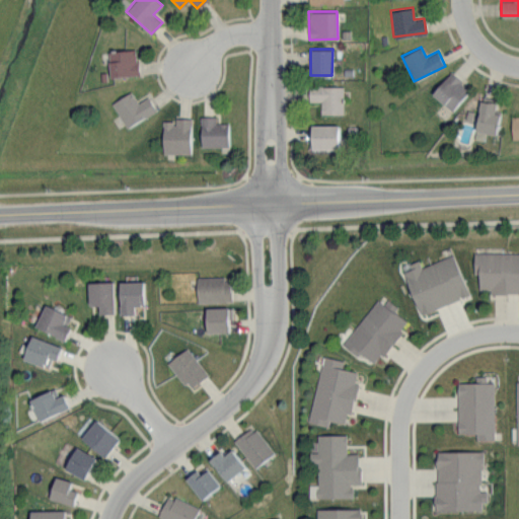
[(137,75),(136,50),(108,51),(109,76),(137,75)]
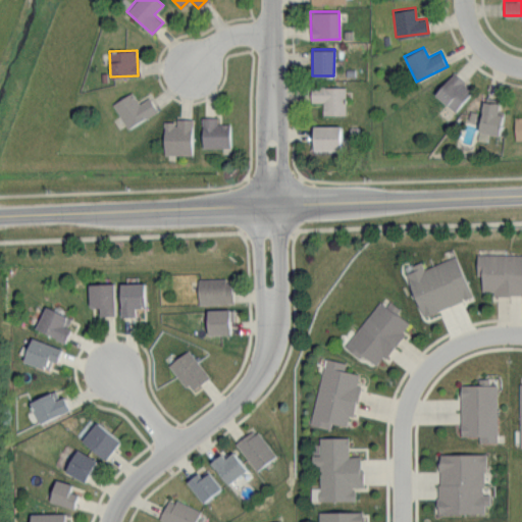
[(434,93),(454,111),(473,90),(454,72),(434,93)]
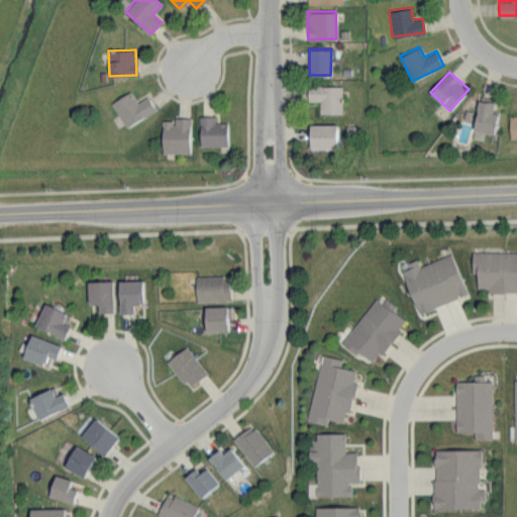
[(319,113),(341,113),(341,86),(307,85),(307,100),(319,101),(319,113)]
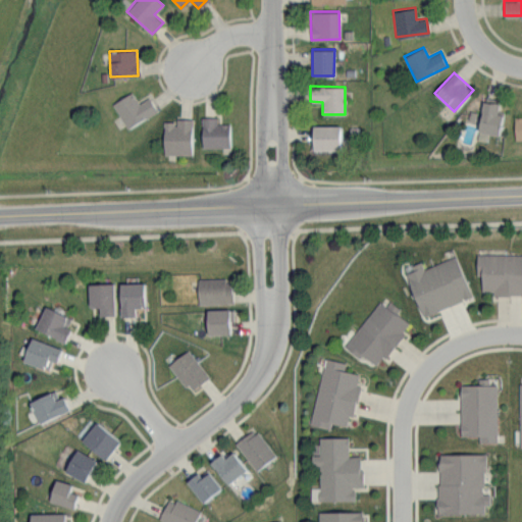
[(149,97),(138,103),(132,92),(113,102),(126,128),(157,111),(149,97)]
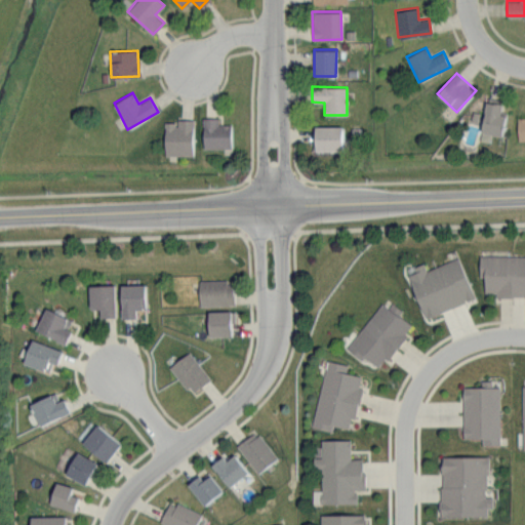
[(501,135),(506,115),(499,114),(501,102),(486,98),(479,139),(490,142),(491,133),(501,135)]
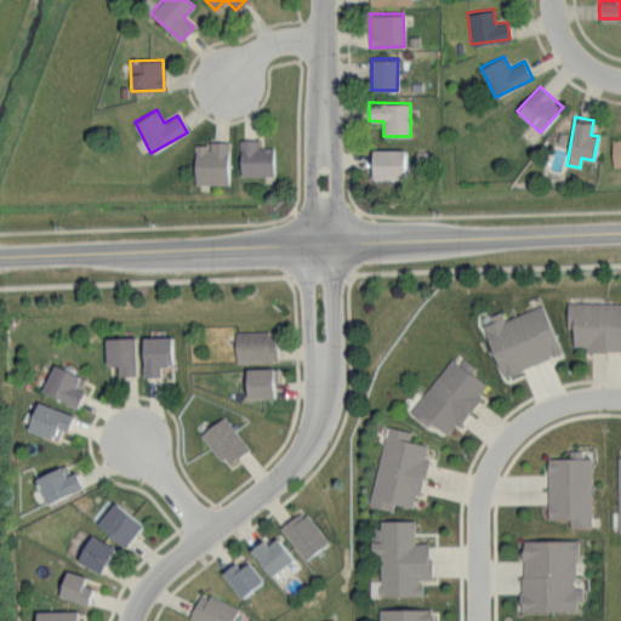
[(273,146),(258,146),(258,138),(239,138),(240,175),(273,175),(273,146)]
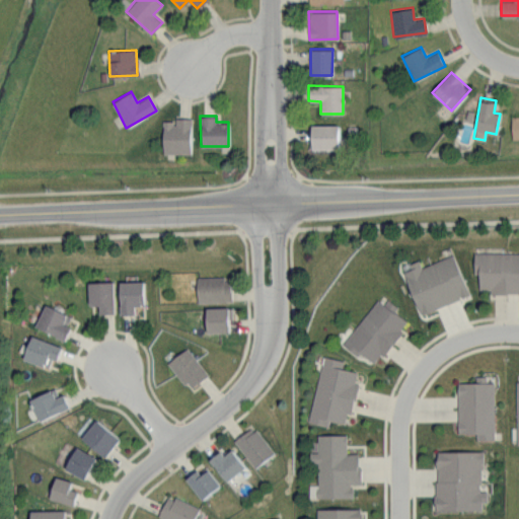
[(191,118),(175,118),(175,121),(162,121),(163,153),(191,153),(191,118)]
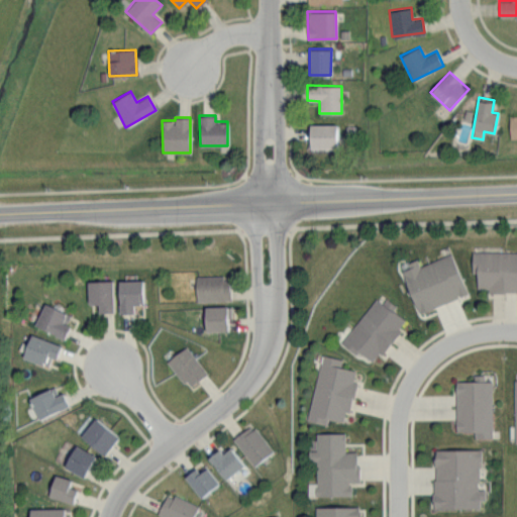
[(336,124),(309,124),(310,148),(337,147),(336,124)]
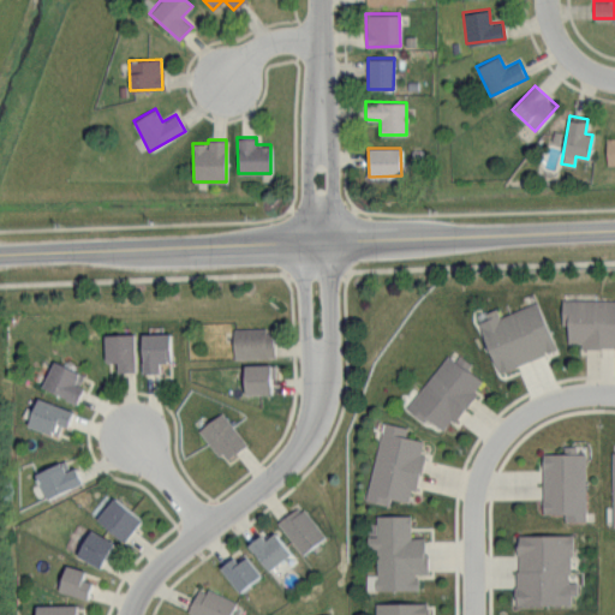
[(614,299),(614,347),(585,347),(584,341),(571,342),(572,323),(565,324),(565,299),(614,299)]
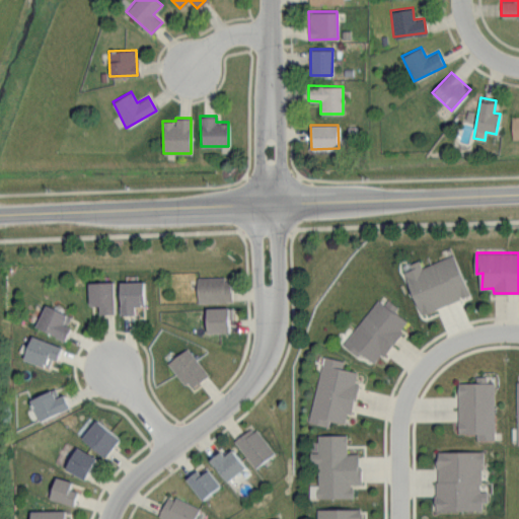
[(455,254),(424,267),(421,261),(413,264),(415,269),(406,272),(424,315),(437,310),(437,307),(471,294),(455,254)]
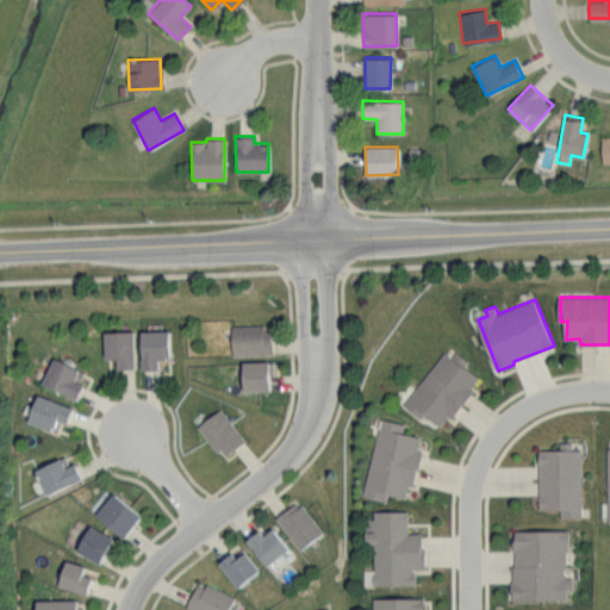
[(273,329),(266,330),(265,325),(234,325),(236,355),(274,354),(273,329)]
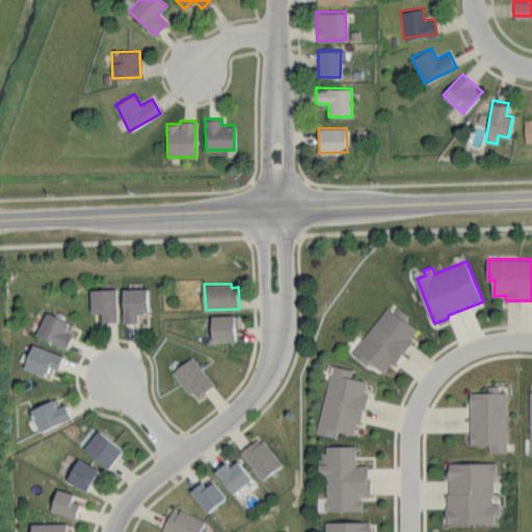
[(118,289),(92,289),(94,312),(104,313),(105,321),(120,321),(118,289)]
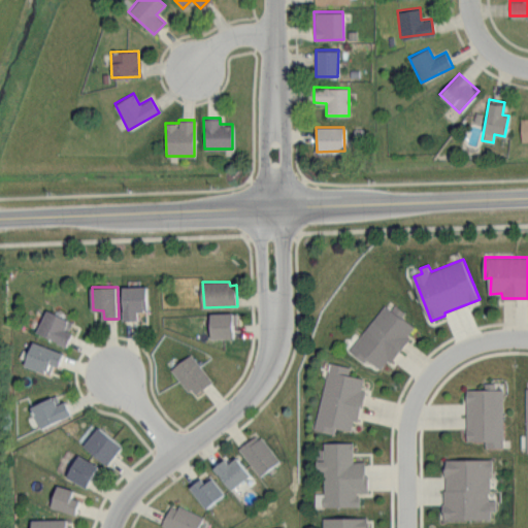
[(139,311),(145,310),(145,309),(150,309),(149,287),(124,287),(125,320),(139,320),(139,311)]
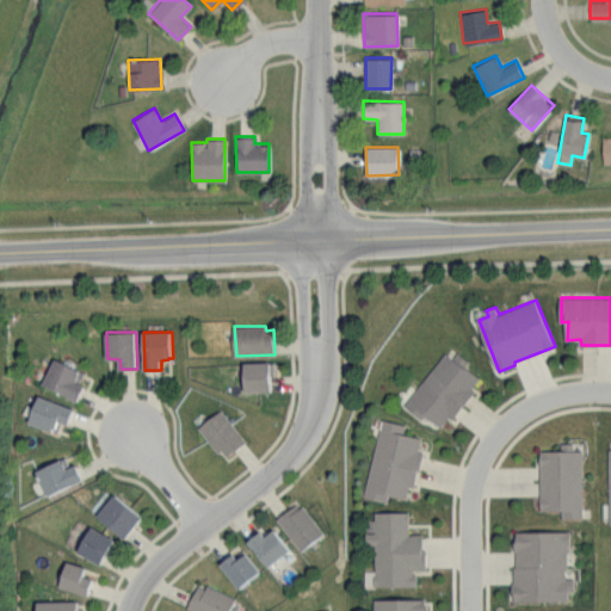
[(481,378),(466,368),(470,360),(460,353),(455,358),(448,353),(407,405),(423,419),(426,415),(443,426),(451,415),(455,418),(475,390),(471,388),(481,378)]
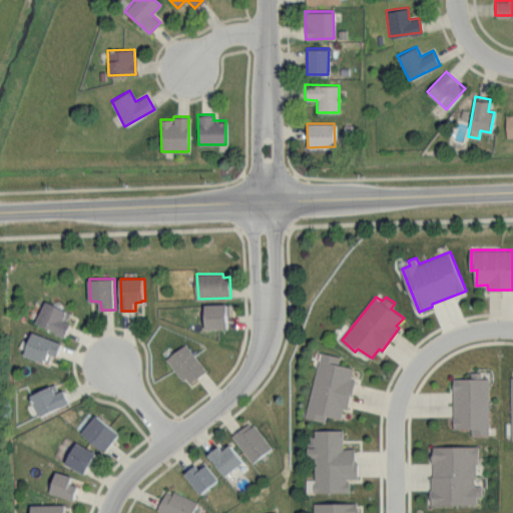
[(68,321),(71,313),(48,301),(38,322),(66,337),(71,323),(68,321)]
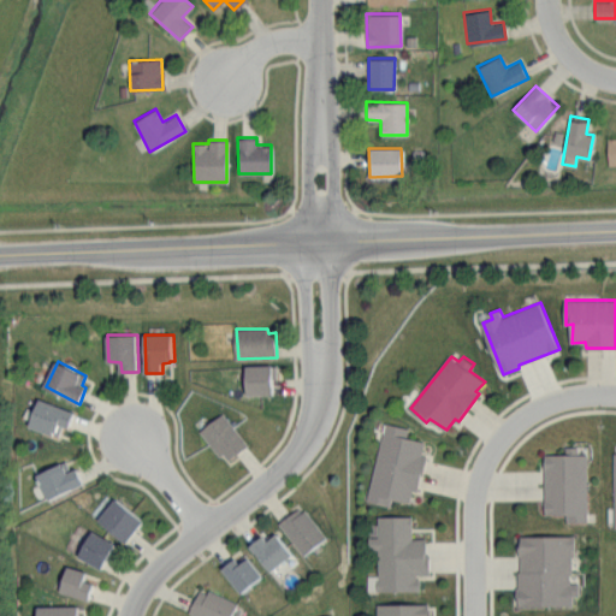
[(278,366),(273,366),(273,365),(248,366),(249,395),(274,394),(274,379),(278,379),(278,366)]
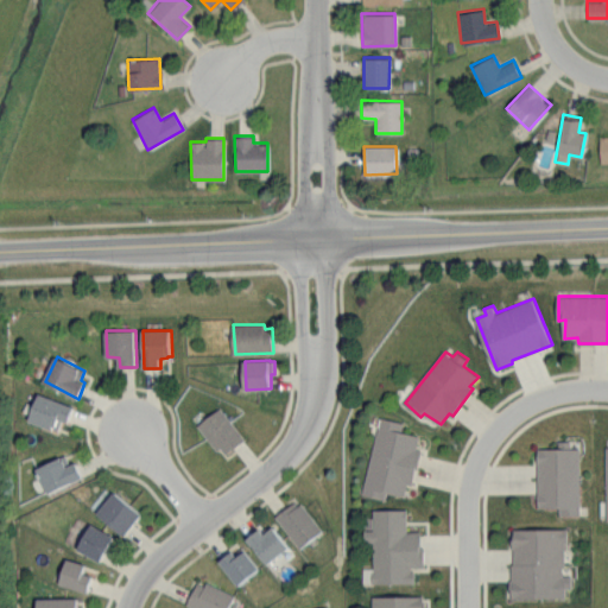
[(74,406),(42,393),(31,420),(54,429),(55,428),(59,430),(64,419),(68,422),(74,406)]
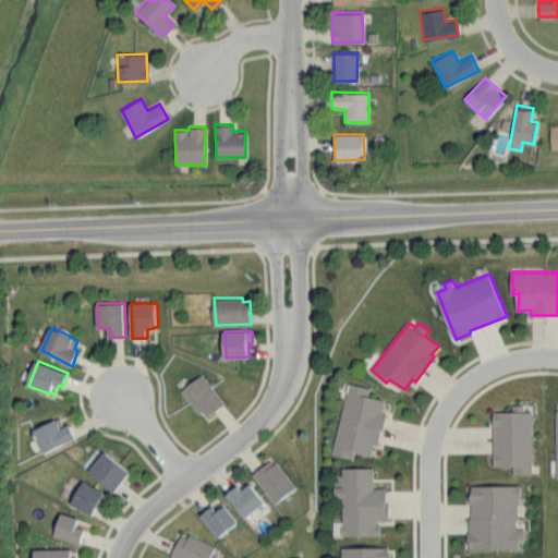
[(226,403),(215,411),(209,416),(204,411),(201,413),(183,390),(204,374),(226,403)]
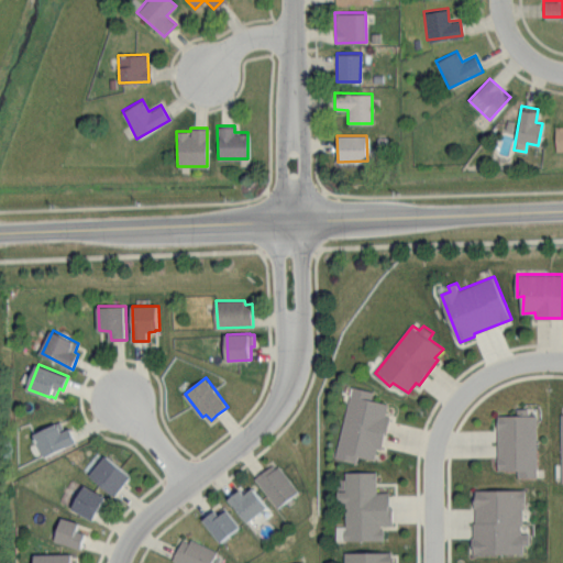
[(389,404),(373,399),(375,392),(354,386),(337,457),(359,463),(360,456),(376,459),(379,448),(383,449),(392,417),(387,415),(389,404)]
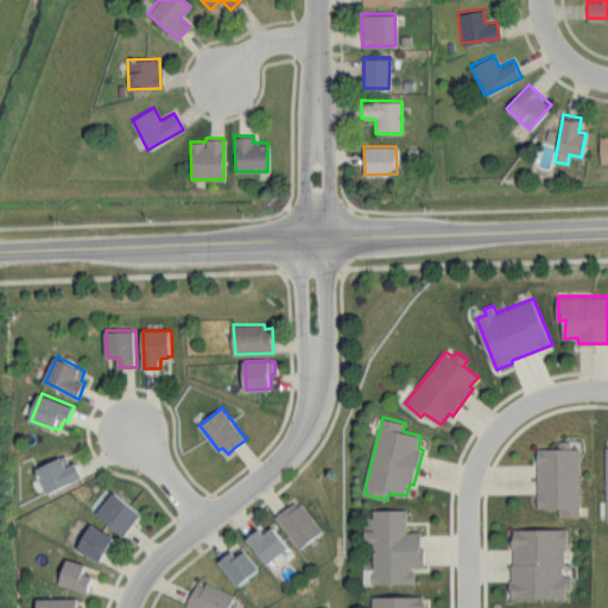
[(581,448),(572,448),(572,441),(561,441),(561,448),(540,448),(539,506),(561,507),(561,513),(581,514),(581,448)]
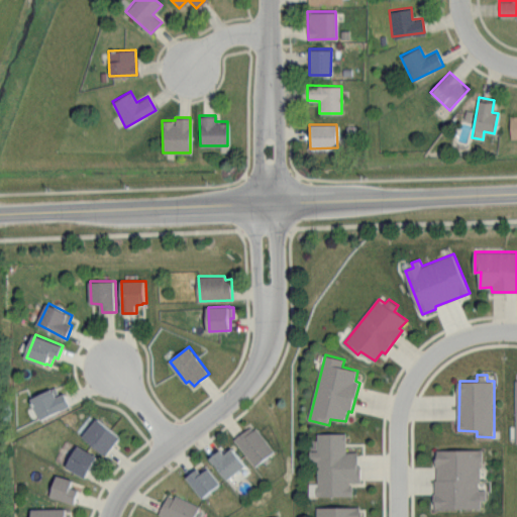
[(65,393),(61,395),(57,387),(34,398),(42,419),(71,405),(65,393)]
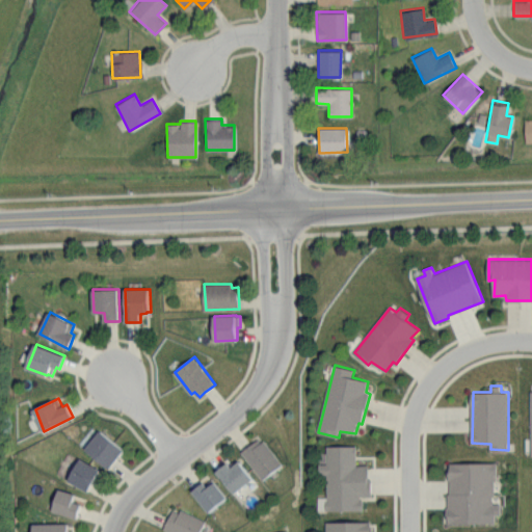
[(125,450),(102,430),(87,448),(110,469),(125,450)]
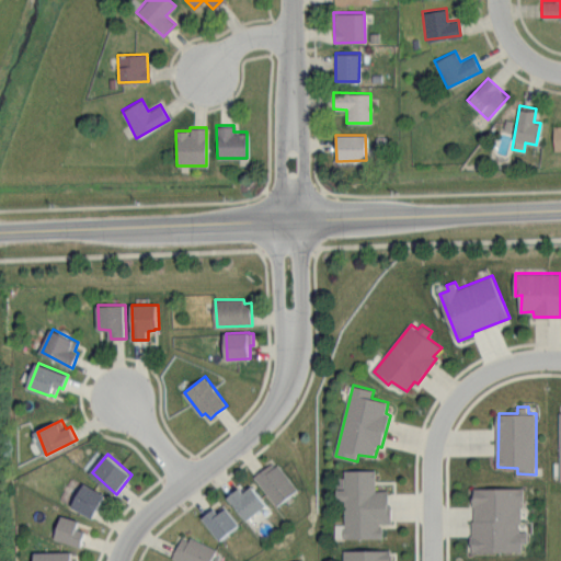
[(298,489),(279,465),(275,467),(273,462),(256,476),(279,505),(298,489)]
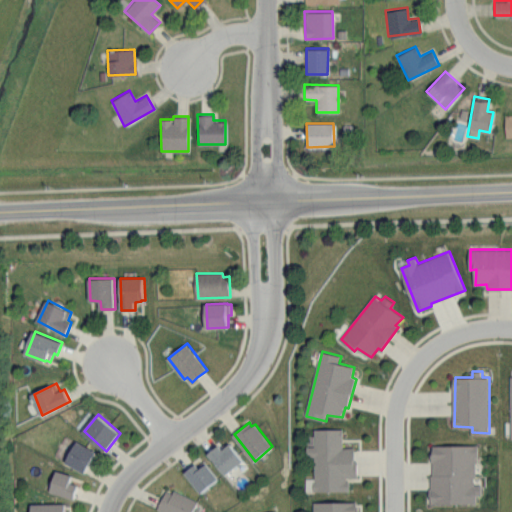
[(355,447),(344,447),(343,429),(316,429),(316,446),(308,446),(308,456),(316,456),(316,491),(350,491),(350,481),(348,480),(348,477),(359,477),(358,462),(355,461),(355,447)]
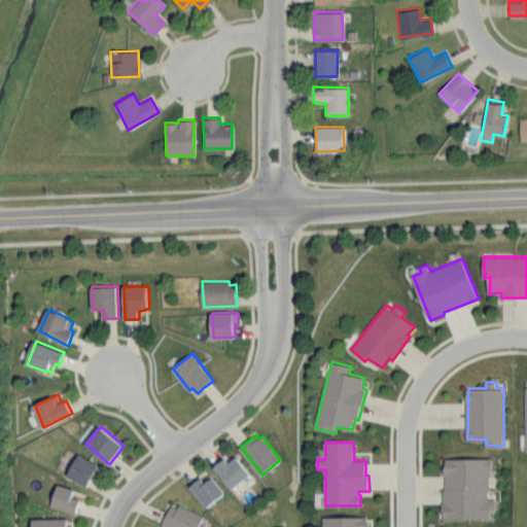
[(99,465),(80,454),(69,476),(89,486),(99,465)]
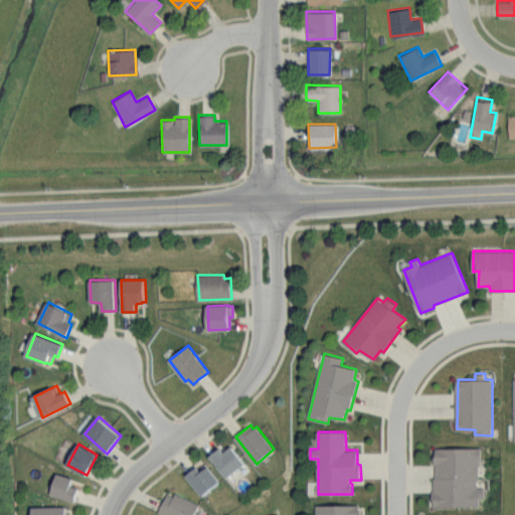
[(246,463),(232,447),(228,450),(226,448),(223,450),(221,448),(210,457),(228,478),(246,463)]
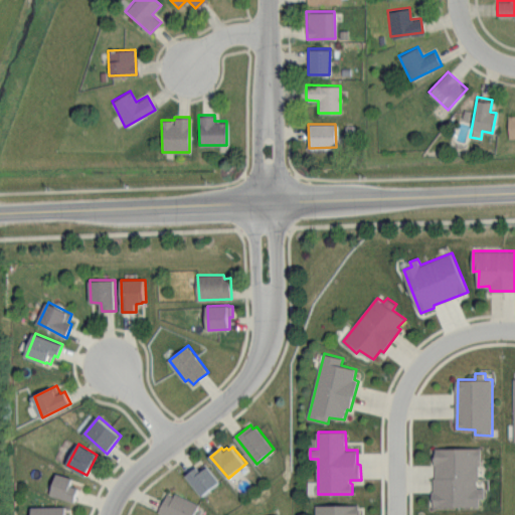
[(486,488),(478,487),(478,480),(480,480),(480,460),(482,460),(483,448),(437,448),(437,452),(435,452),(435,464),(437,464),(437,477),(435,478),(435,491),(433,492),(433,502),(435,502),(435,507),(481,506),(481,498),(486,498),(486,488)]
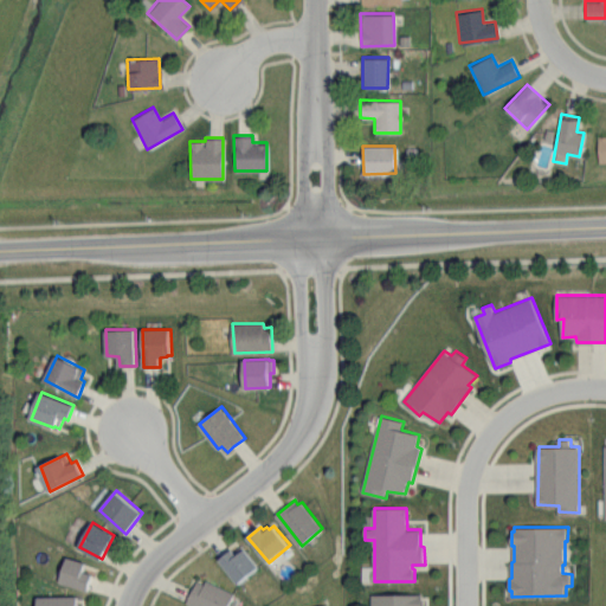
[(260,567),(244,545),(236,550),(233,548),(220,559),(239,582),(260,567)]
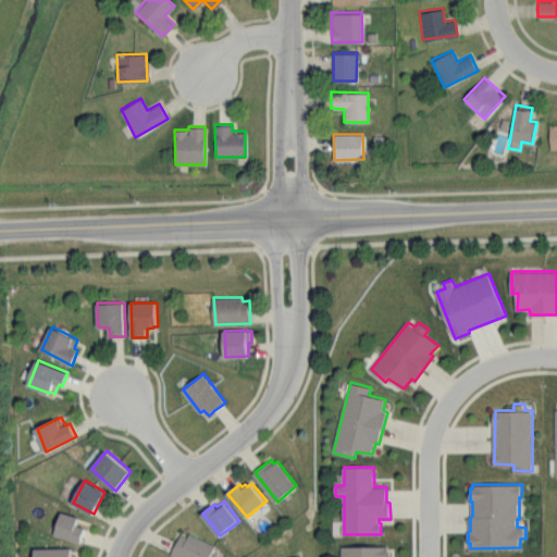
[(78,517),(77,524),(85,527),(81,543),(57,535),(63,512),(78,517)]
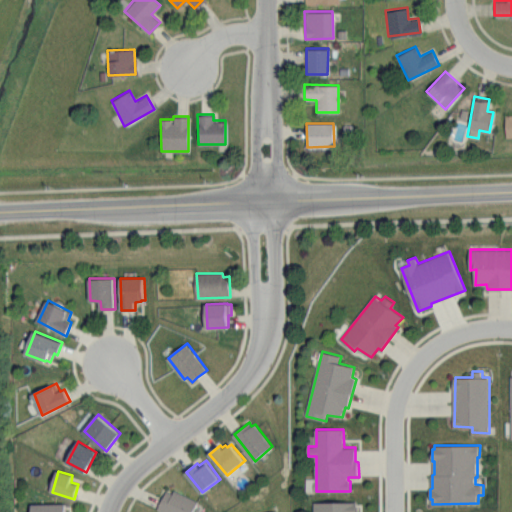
[(193,511),(198,500),(175,490),(174,493),(168,490),(158,509),(164,511),(193,511)]
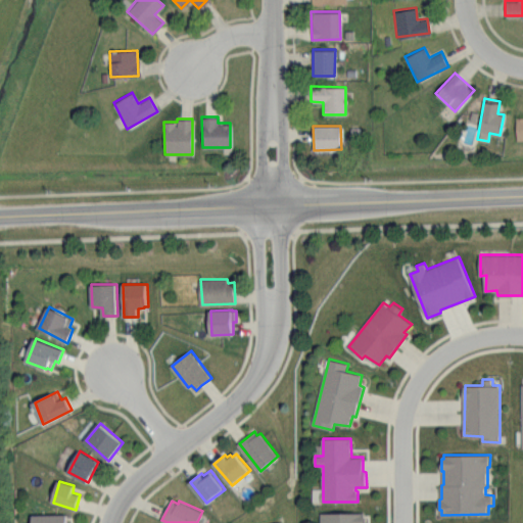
[(367,522),(367,517),(365,517),(365,513),(321,513),(321,522),(367,522)]
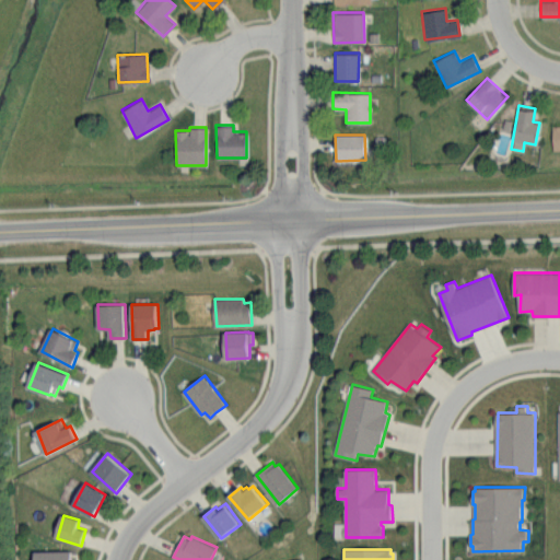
[(68,559),(69,550),(32,551),(32,559),(68,559)]
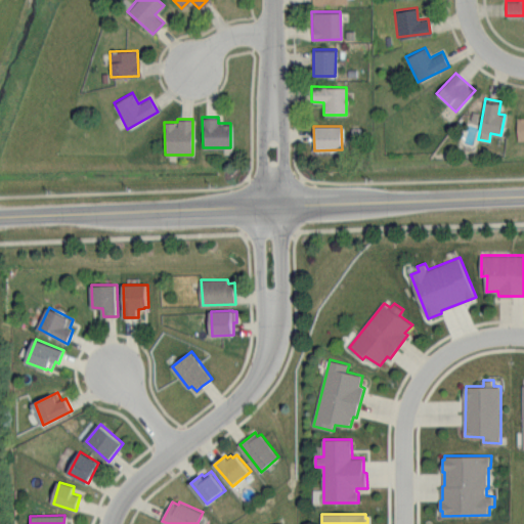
All buildings are outlined.
